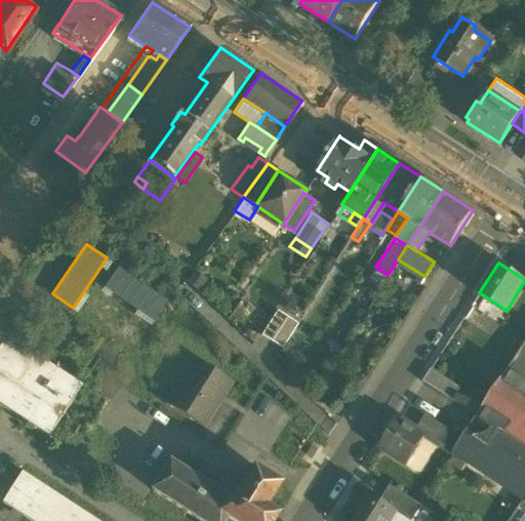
[(167,299),(118,265),(104,285),(153,320),(167,299)]
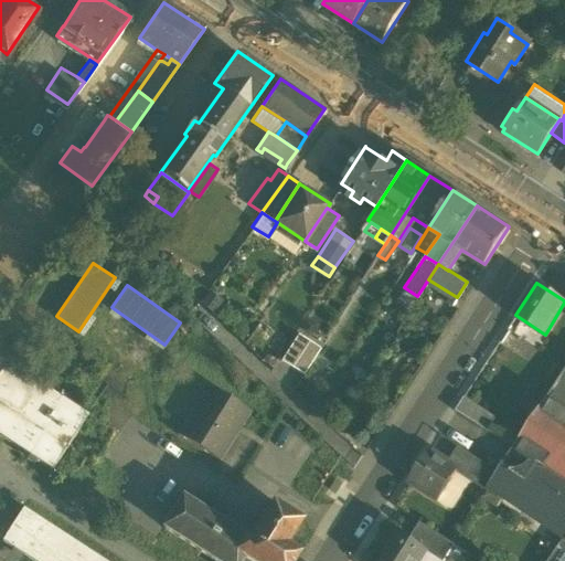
[(209,287),(200,299),(215,309),(223,297),(209,287)]
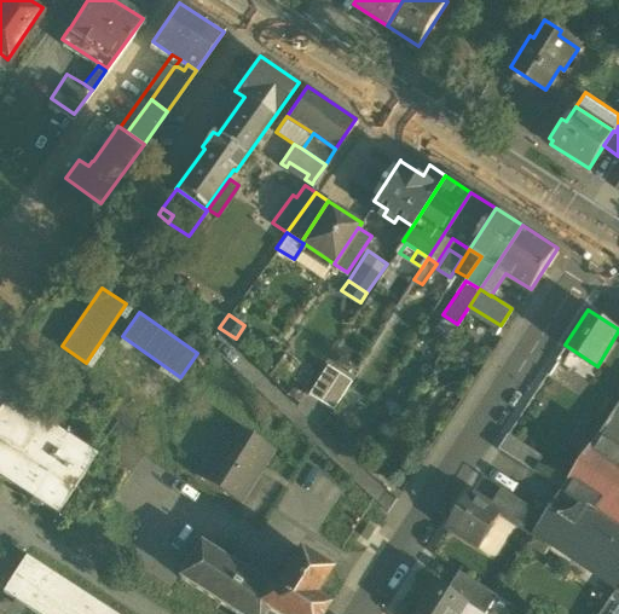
[(310,391),(334,406),(352,378),(328,363),(310,391)]
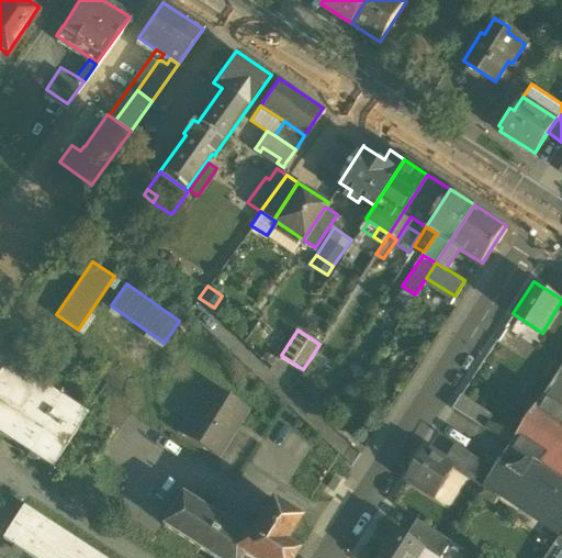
[(0,368),(0,431),(22,445),(58,392),(7,358),(0,368)]
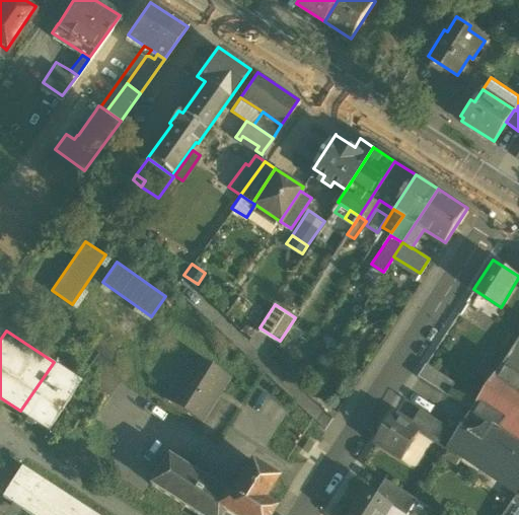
[(518,335),(469,411),(518,442),(518,335)]
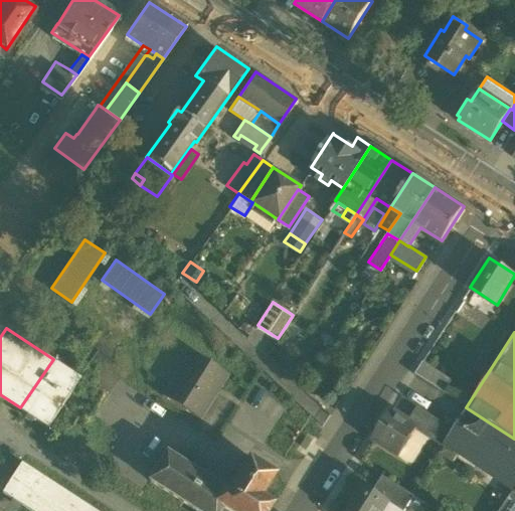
[(162,392),(201,417),(229,373),(190,348),(162,392)]
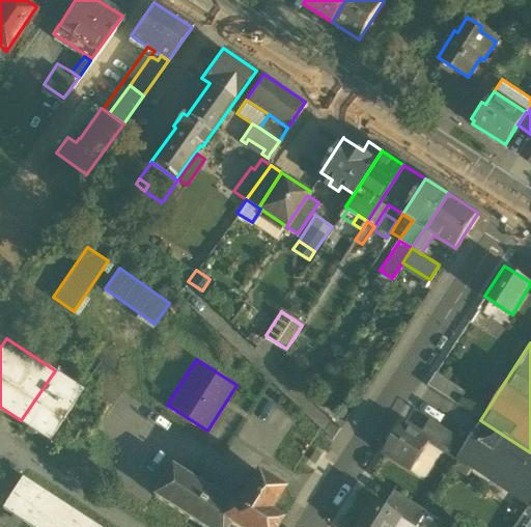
[(83,388),(55,370),(21,420),(50,440),(83,388)]
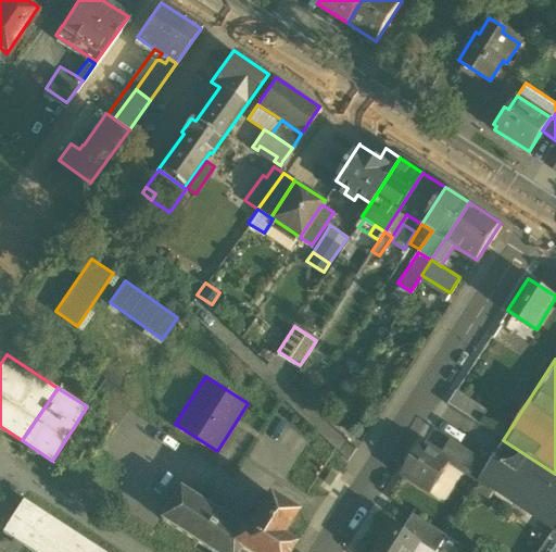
[(447,401),(479,422),(487,409),(456,388),(447,401)]
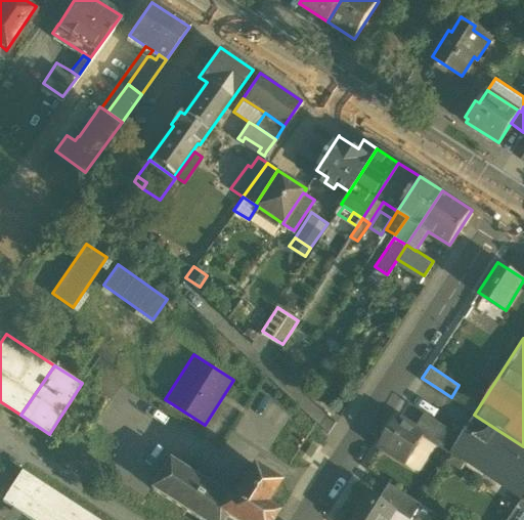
[(423,434),(438,444),(449,427),(425,410),(415,427),(424,433),(423,434)]
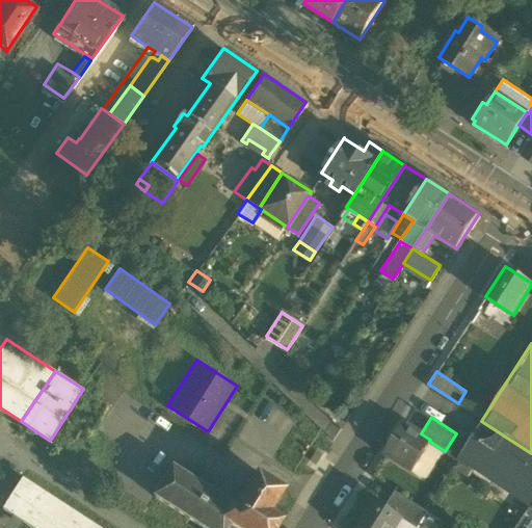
[(459,455),(460,455),(475,466),(531,503),(526,510),(531,515),(531,453),(481,421),(468,442),(457,457),(458,457),(459,455)]
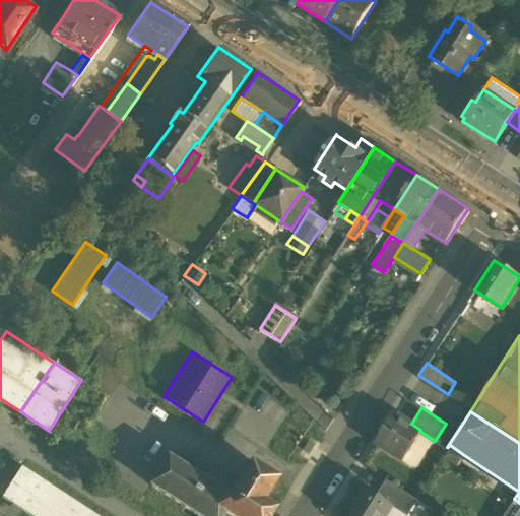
[(375,442),(401,459),(419,431),(420,430),(411,424),(394,412),(375,442)]
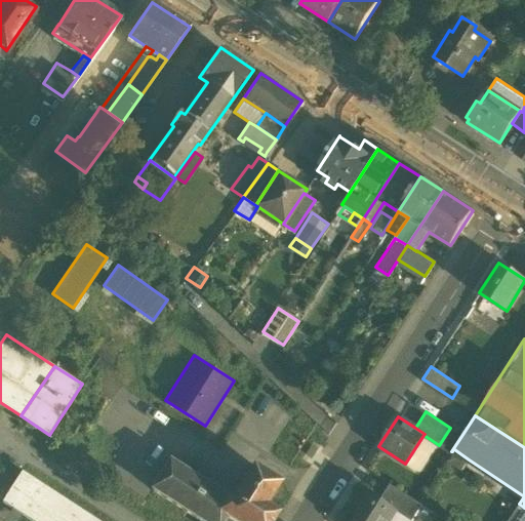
[(451,451),(461,436),(450,428),(439,445),(450,452),(451,451)]
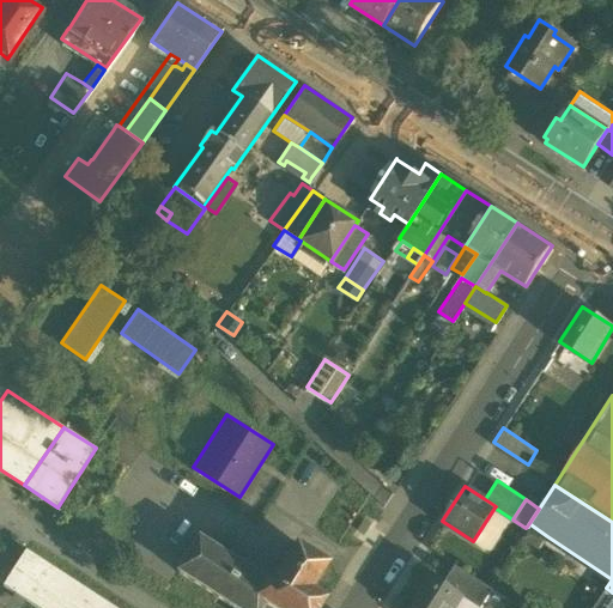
[(541,547),(547,536),(530,524),(523,535),(541,547)]
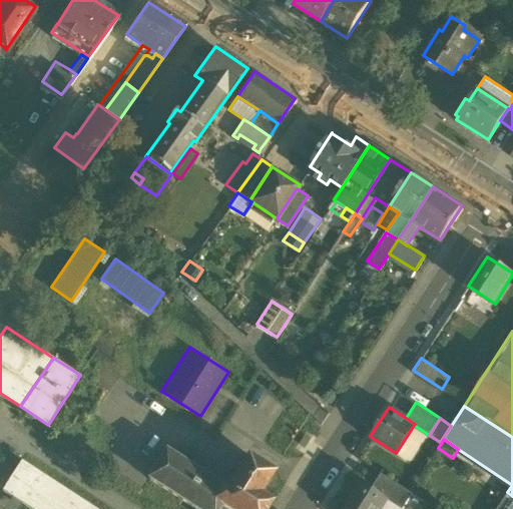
[(232,473),(187,444),(180,455),(225,484),(232,473)]
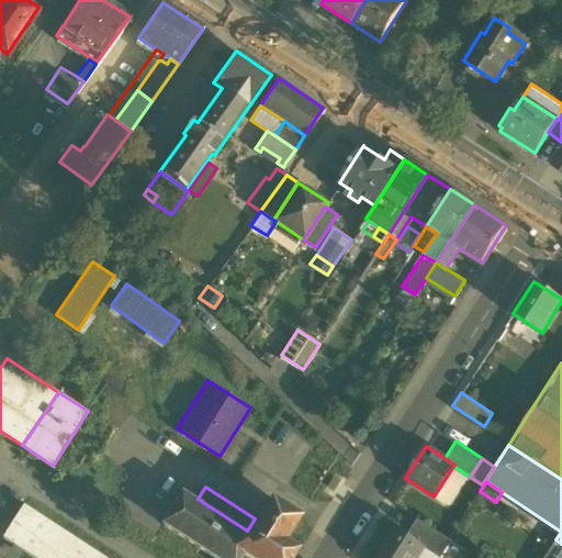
[(251,557),(234,546),(244,531),(182,492),(164,521),(221,557),(251,557)]
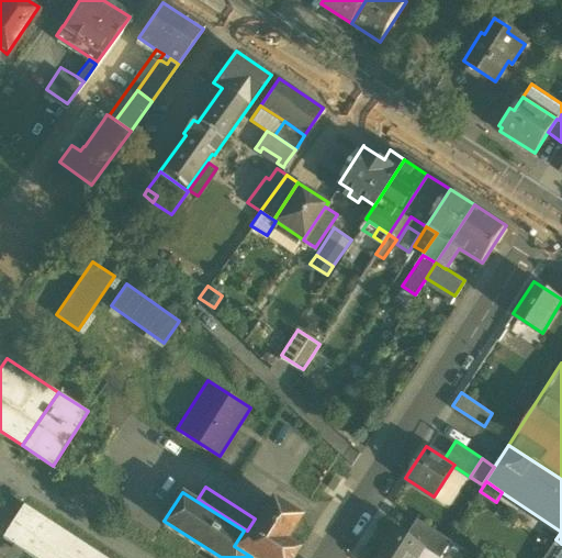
[(247,534),(244,531),(234,546),(251,557),(291,557),(298,548),(284,539),(300,516),(271,498),(247,534)]
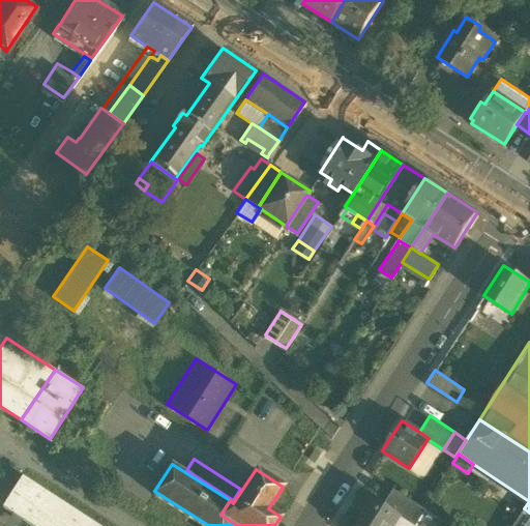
[(100,525),(22,474),(2,504),(16,514),(26,520),(35,525),(100,525)]
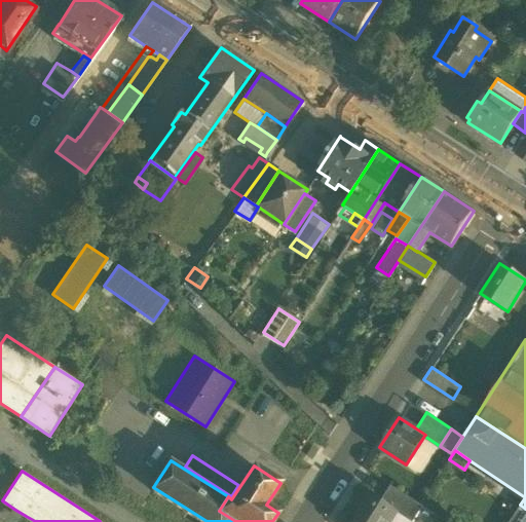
[(397,510),(412,520),(422,504),(390,483),(380,498),(397,509),(397,510)]
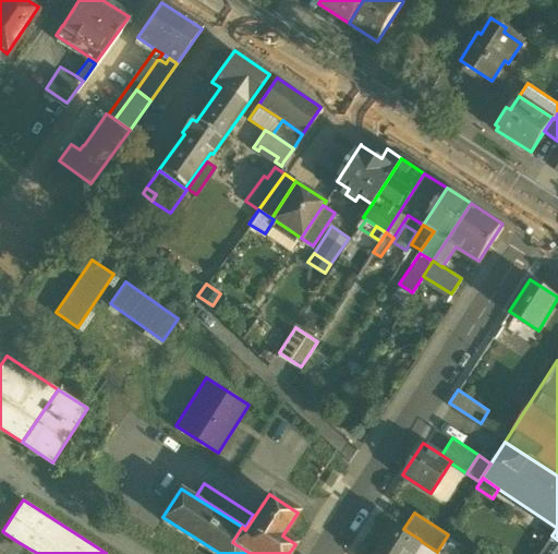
[(412,553),(421,541),(421,540),(403,529),(392,521),(372,553),(412,553)]
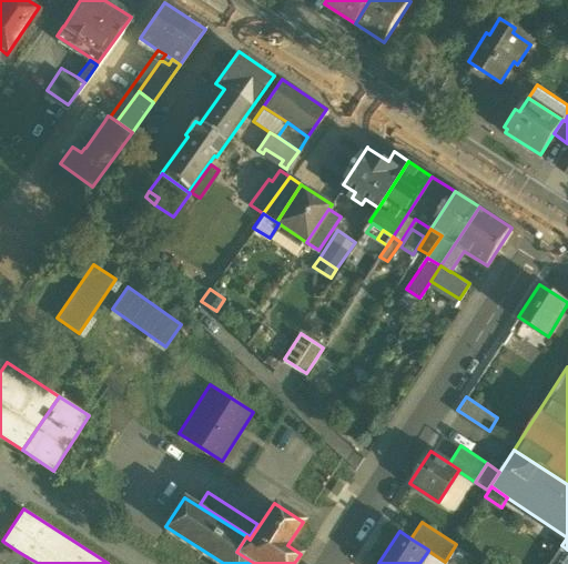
[(567,563),(567,550),(561,545),(549,563),(567,563)]
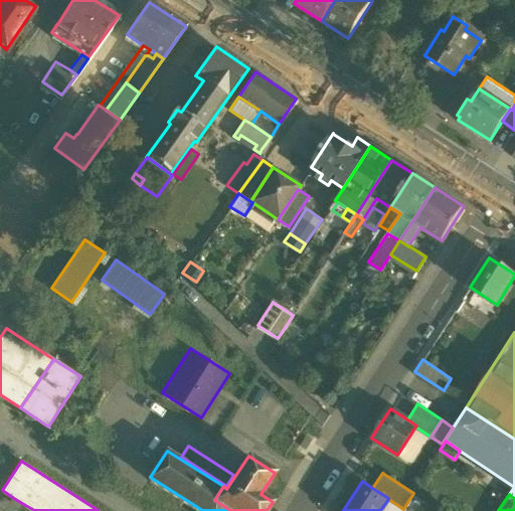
[(15,499),(7,510),(20,510),(25,505),(15,499)]
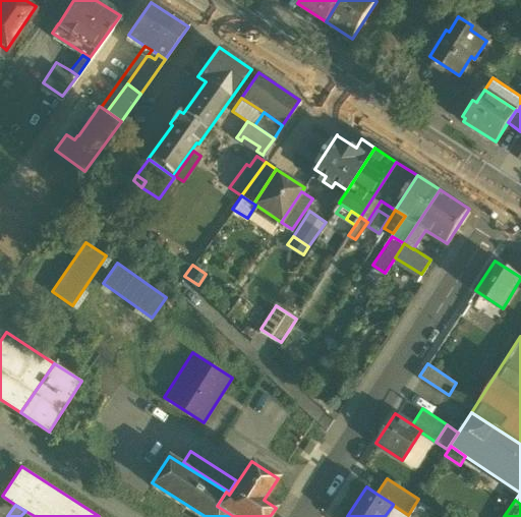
[(393,505),(385,516),(406,516),(408,515),(393,505)]
